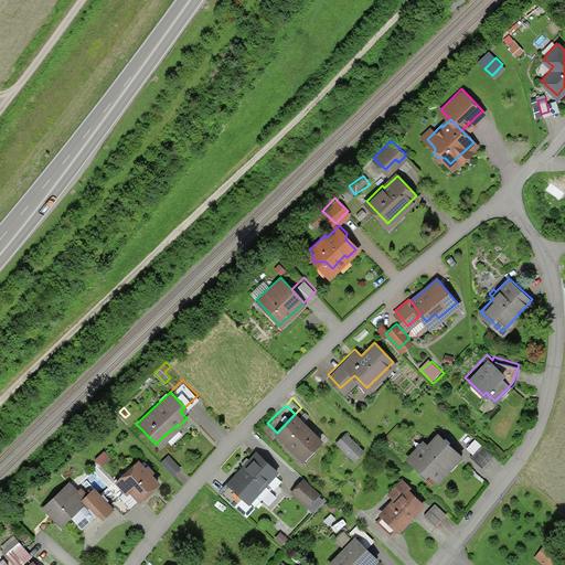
[(295,414),(277,433),(294,449),(292,450),(304,460),(311,452),(309,449),(320,438),(295,414)]
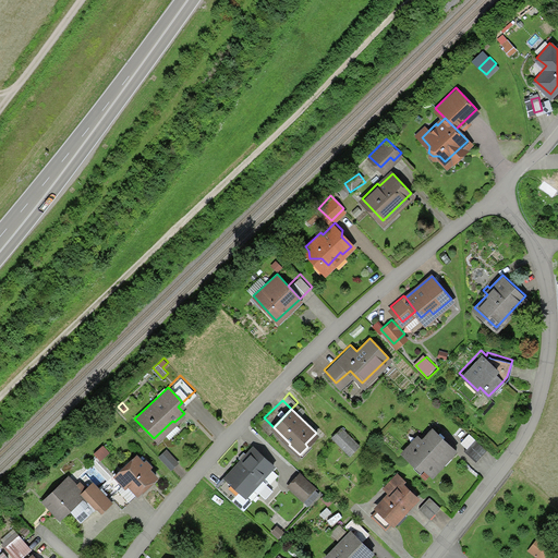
[(274,427),(264,417),(258,423),(267,433),(274,427)]
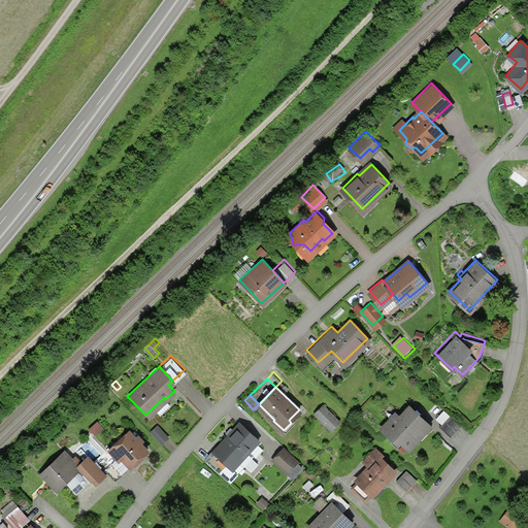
[(398,415),(394,410),(380,425),(394,439),(397,436),(407,447),(430,423),(409,402),(398,415)]
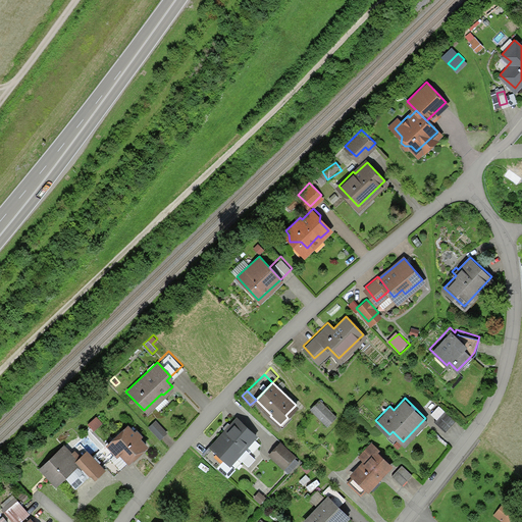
[(333,413),(318,399),(310,407),(326,421),(333,413)]
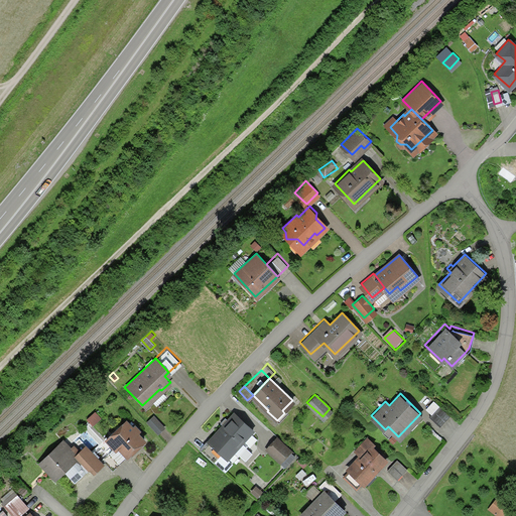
[(220,449),(227,457),(232,450),(235,454),(238,452),(244,457),(250,450),(245,445),(247,443),(242,438),(252,427),(234,410),(207,437),(208,438),(220,449)]
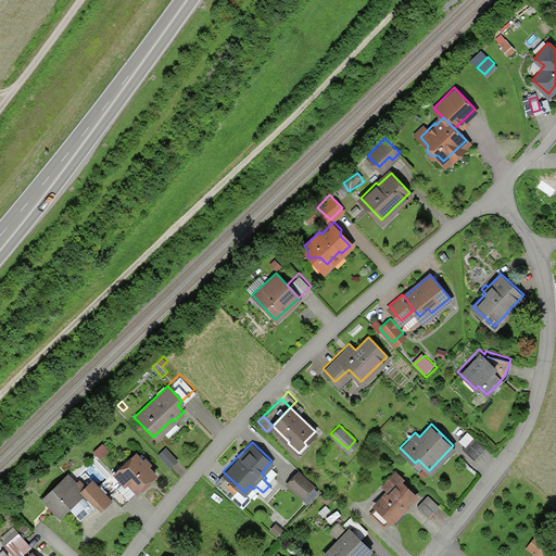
[(108,450),(101,443),(93,451),(100,457),(108,450)]
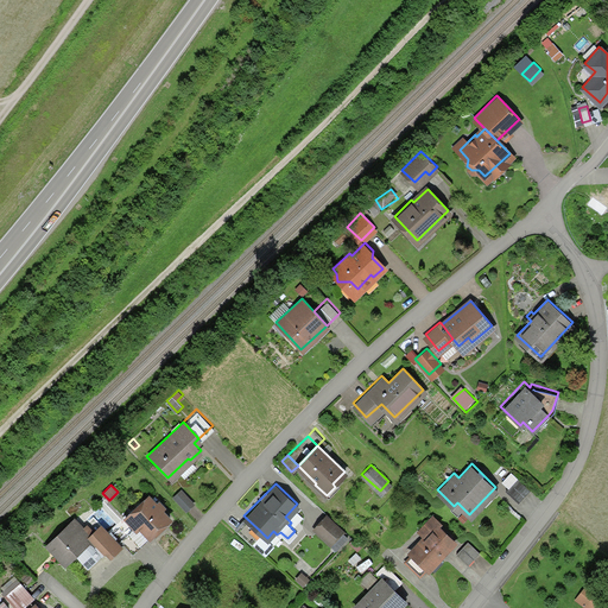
[(191,500),(179,487),(172,494),(184,507),(191,500)]
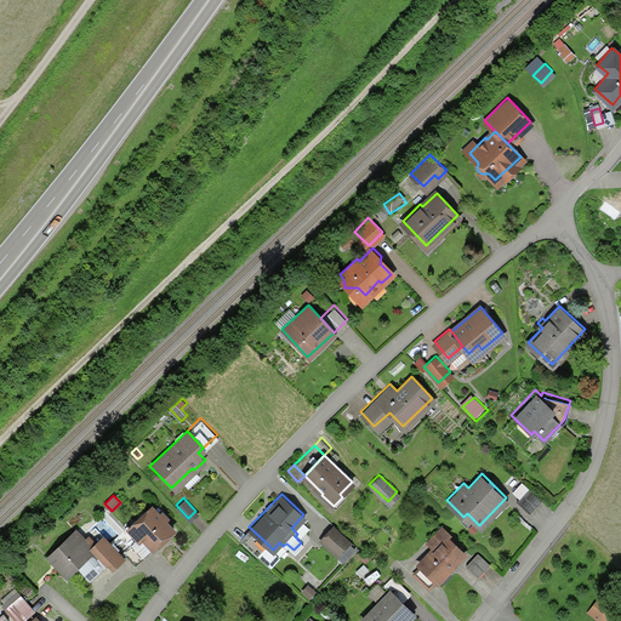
[(127,527),(136,534),(138,531),(153,546),(154,547),(174,527),(165,519),(166,517),(151,501),(127,527)]
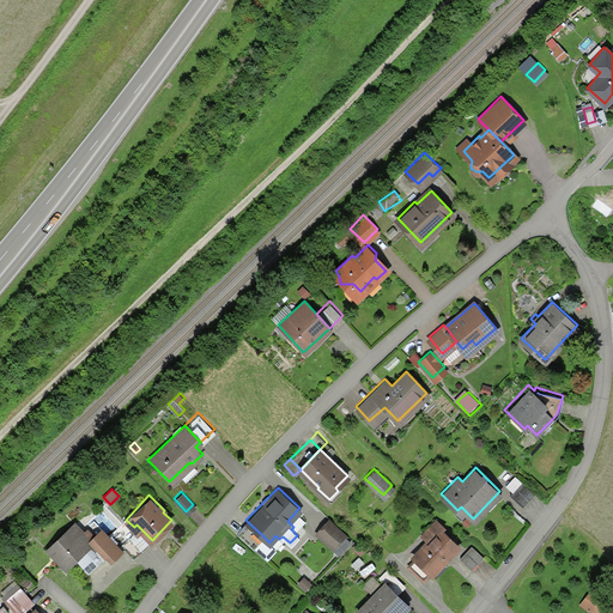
[(331,545),(341,533),(344,532),(331,519),(317,533),(331,545)]
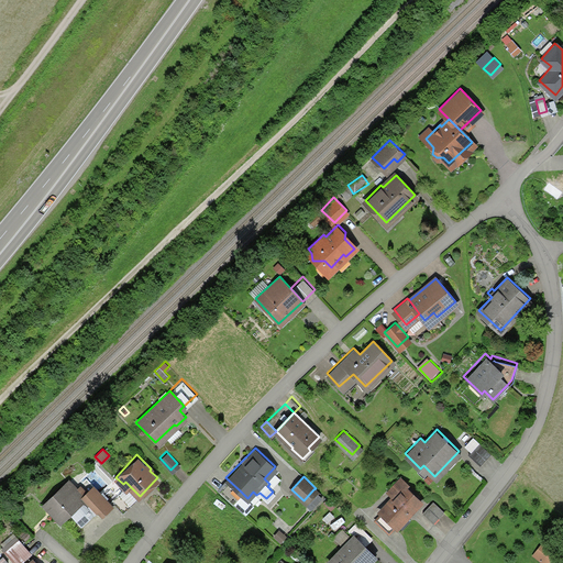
[(394,497),(404,486),(407,484),(398,476),(386,489),(392,495),(394,497)]
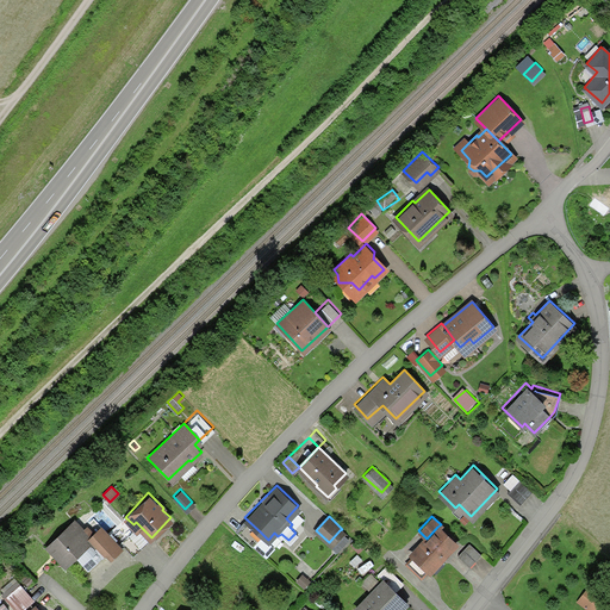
[(63,562),(73,553),(91,536),(72,518),(45,545),(63,562)]
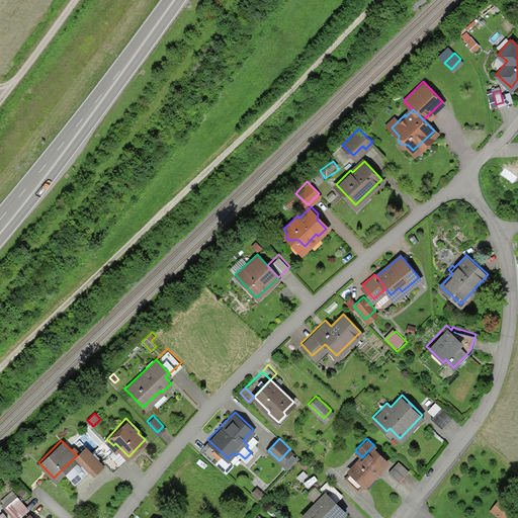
[(212,460),(221,451),(208,440),(200,449),(212,460)]
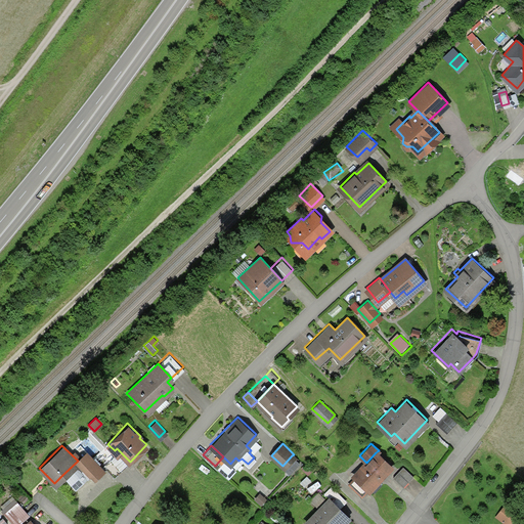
[(116,475),(129,461),(117,448),(115,450),(102,464),(116,475)]
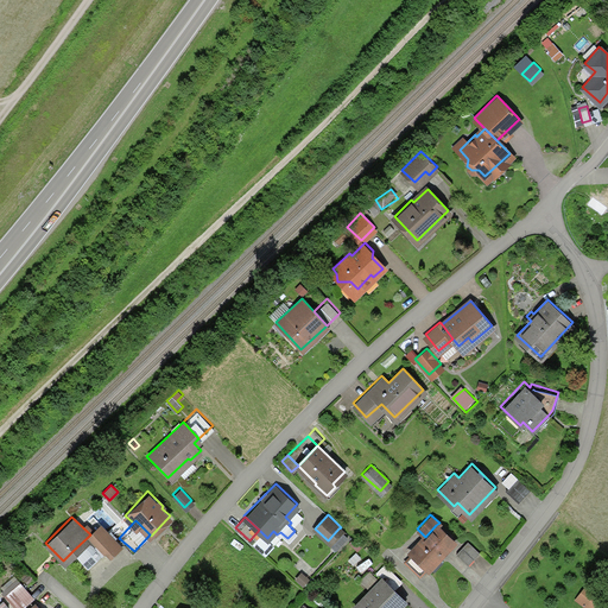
[(100,525),(90,534),(103,548),(109,553),(119,544),(100,525)]
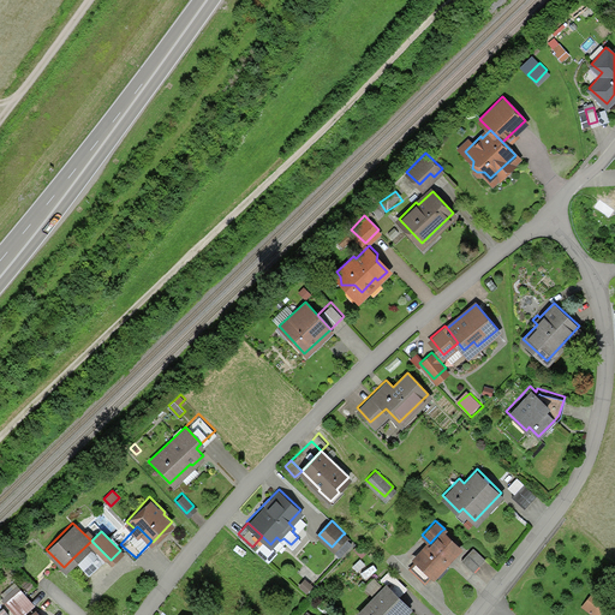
[(417,556),(433,571),(446,555),(449,559),(459,548),(441,531),(430,543),(428,541),(418,550),(421,553),(417,556)]
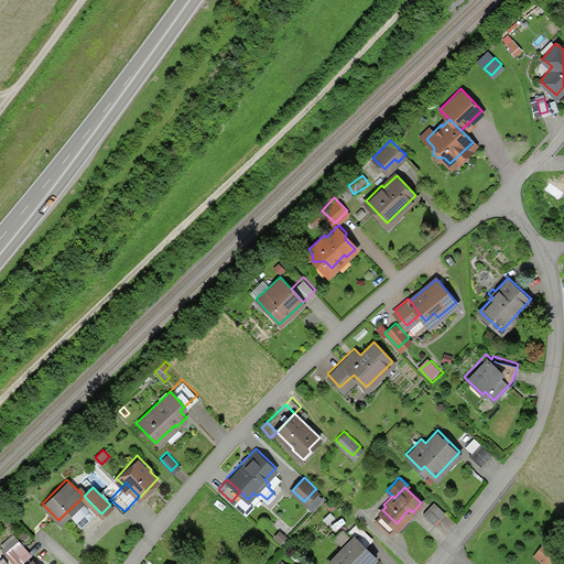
[(314,490),(304,501),(311,508),(321,497),(314,490)]
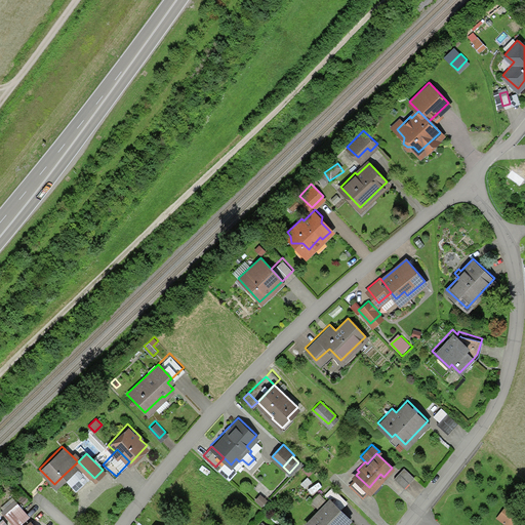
[(224,457),(215,467),(226,476),(232,469),(229,467),(231,465),(224,457)]
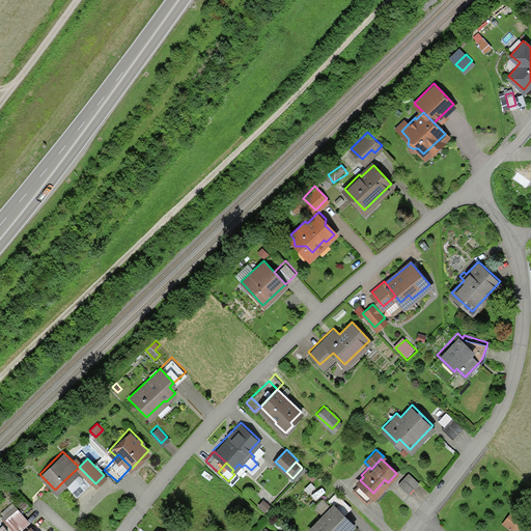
[(90,478),(79,467),(63,481),(76,493),(90,478)]
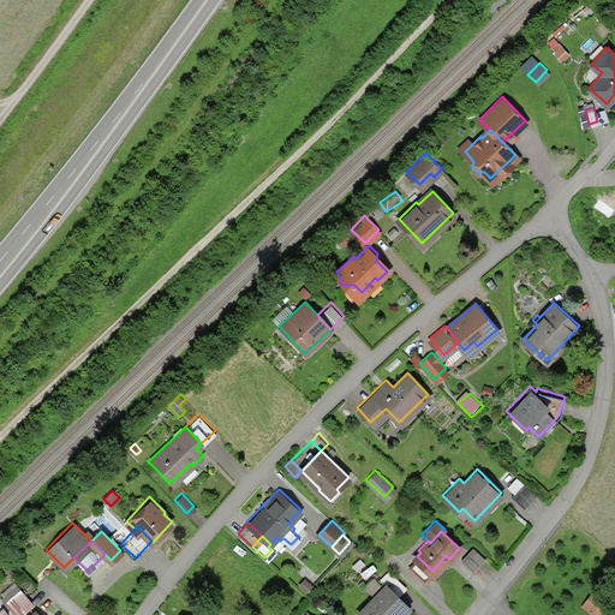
[(484,556),(471,544),(460,556),(472,568),(484,556)]
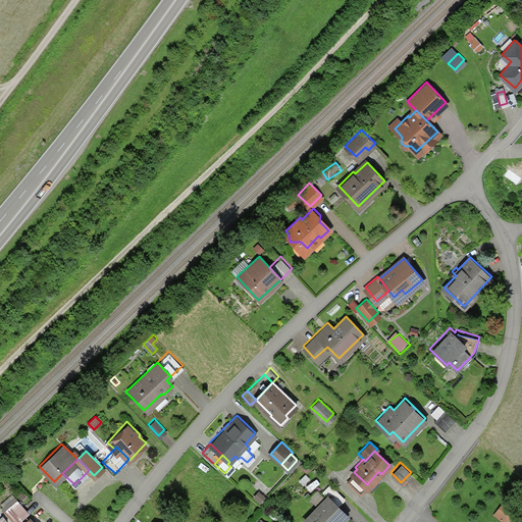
[(367,484),(354,472),(347,479),(360,491),(367,484)]
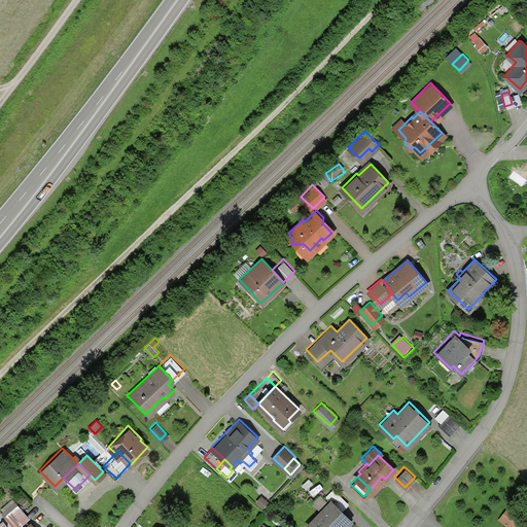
[(325,494),(330,499),(338,505),(345,498),(332,487),(325,494)]
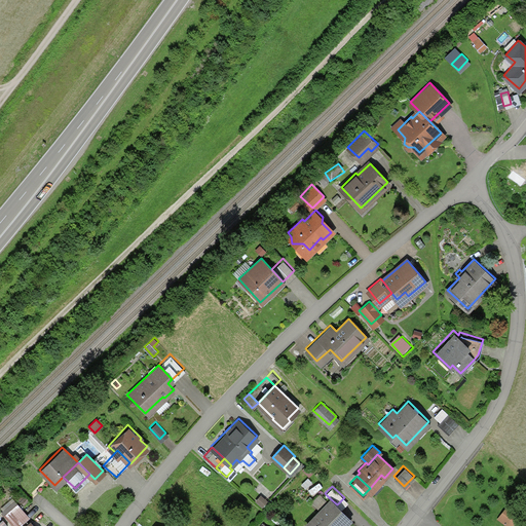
[(268,499),(260,492),(253,498),(261,506),(268,499)]
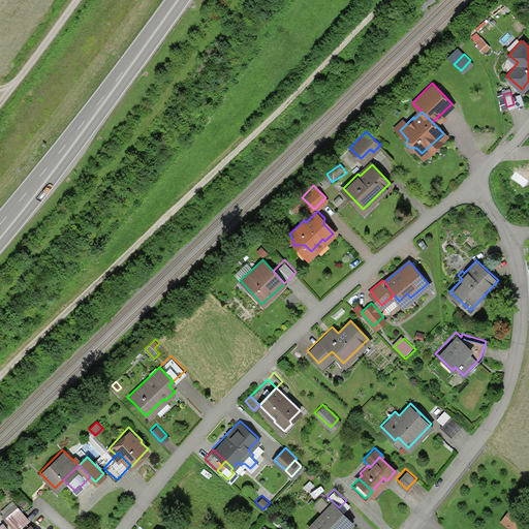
[(339,528),(350,518),(339,507),(332,501),(307,528),(339,528)]
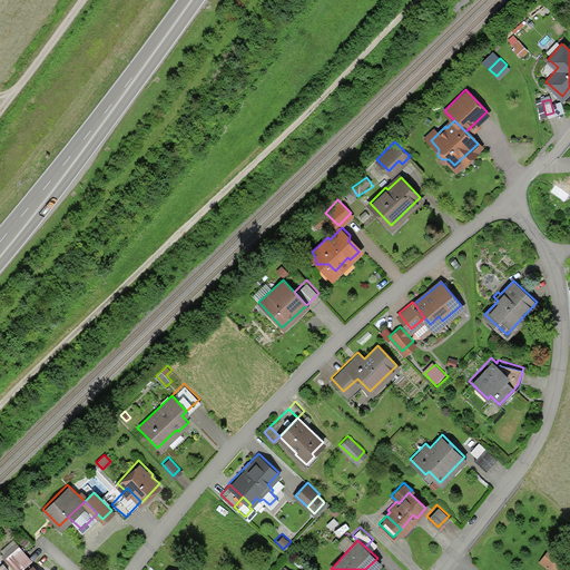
[(17,544),(3,557),(15,569),(17,569),(30,559),(17,544)]
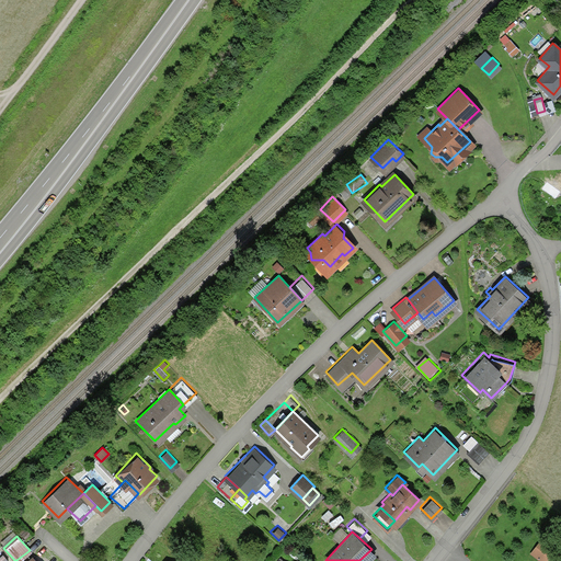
[(560,550),(544,537),(530,553),(540,560),(557,560),(560,556),(560,550)]
